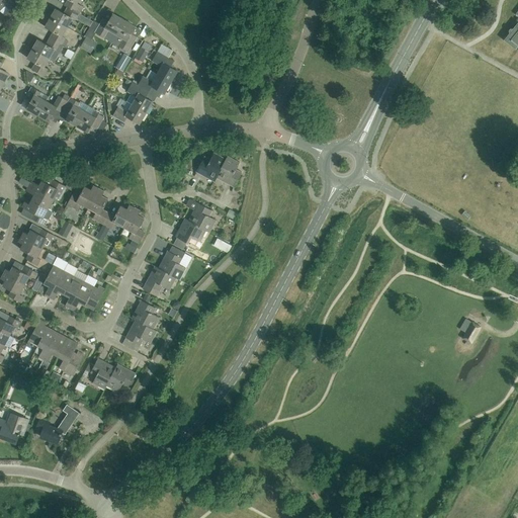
[(1,0),(0,2),(0,10),(6,5),(10,9),(3,16),(7,21),(22,6),(17,2),(18,0),(1,0)]
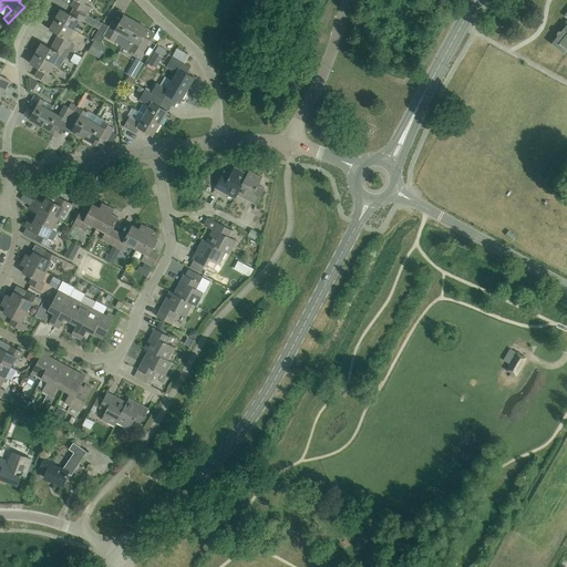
[(74,0),(71,6),(83,13),(88,6),(84,4),(86,0),(74,0)]
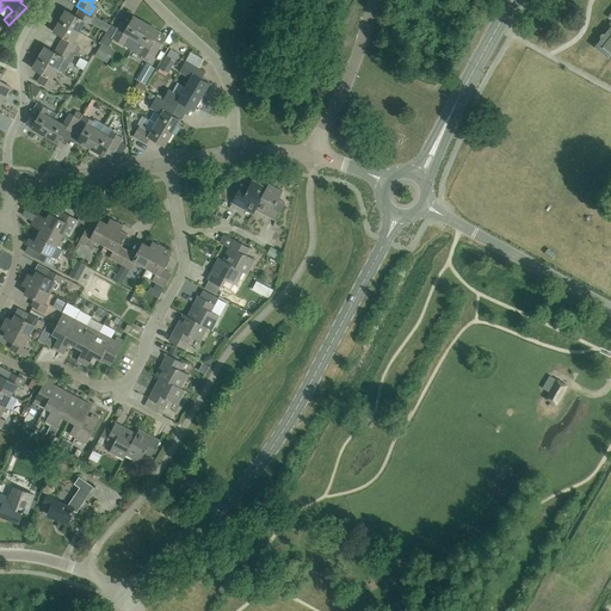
[(66,11),(60,22),(79,32),(86,22),(90,24),(93,17),(90,14),(76,6),(76,7),(80,8),(75,16),(66,11)]
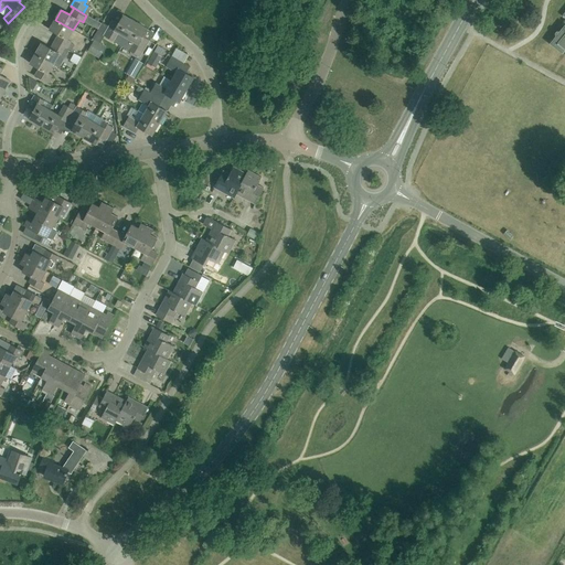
[(564,13),(563,17),(564,18),(564,28),(562,33),(560,32),(557,31),(555,32),(555,34),(556,36),(557,38),(552,44),(562,52),(564,50),(564,13)]
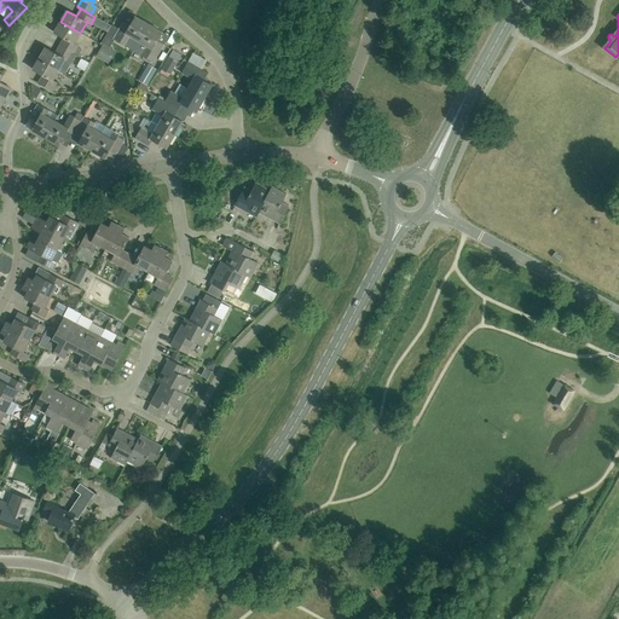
[(106,34),(111,25),(96,17),(94,17),(91,24),(106,34)]
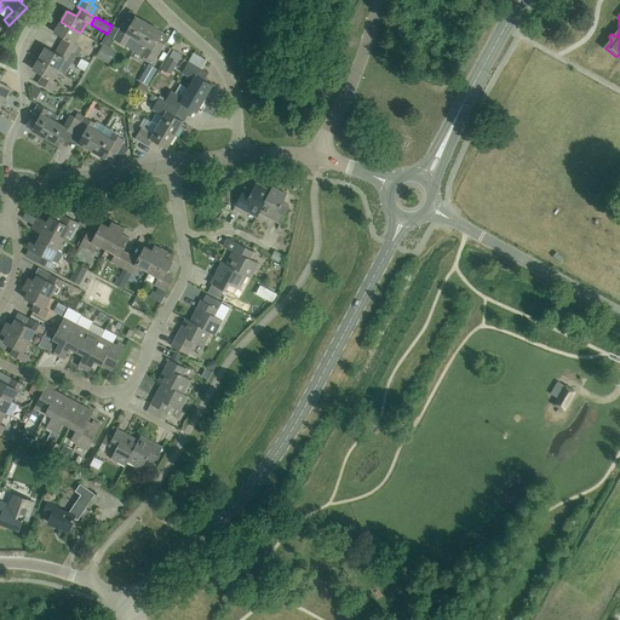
[(124,46),(125,45),(133,51),(139,41),(149,24),(136,17),(131,26),(124,21),(113,40),(124,46)]
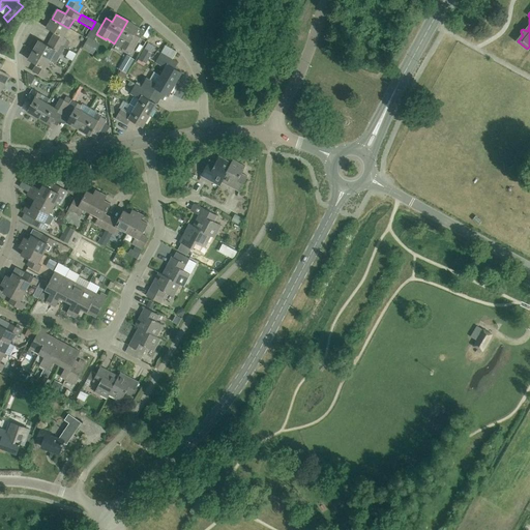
[(47,28),(55,32),(51,39),(63,46),(66,40),(66,39),(63,37),(68,28),(52,19),(47,28)]
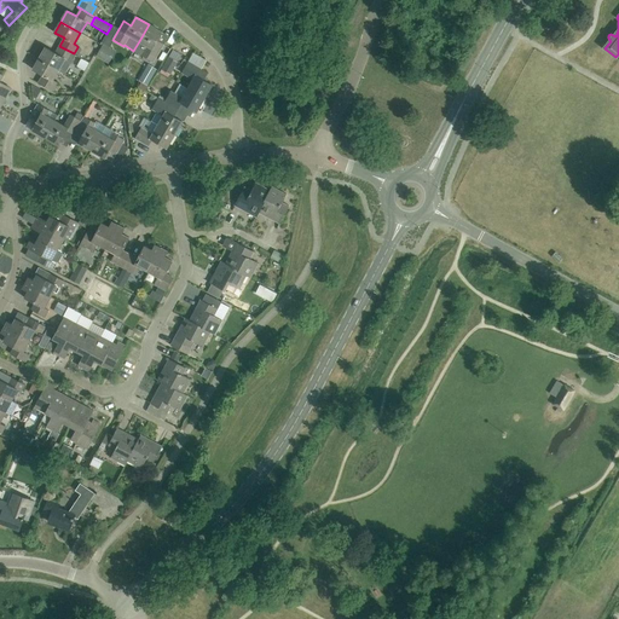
[(157,41),(162,33),(149,24),(139,41),(133,51),(143,56),(143,57),(154,63),(165,45),(157,41)]
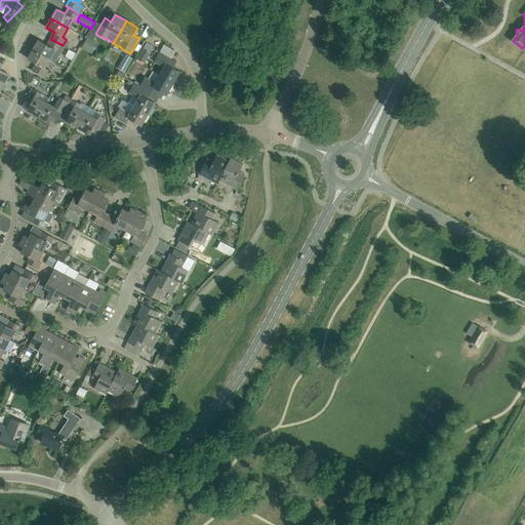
[(90,53),(96,42),(87,37),(81,48),(90,53)]
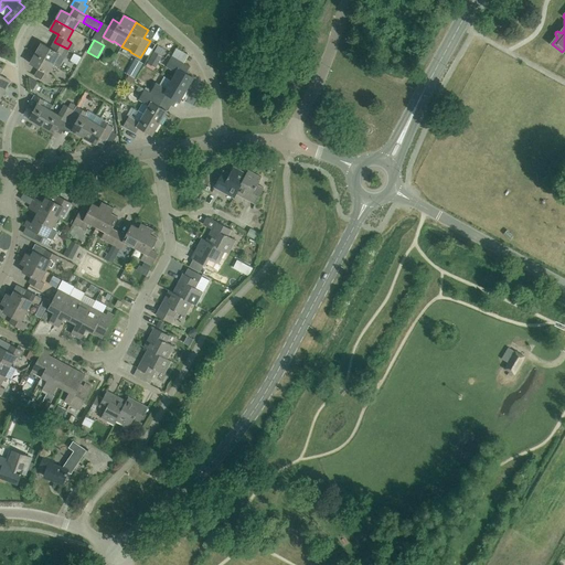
[(42,43),(35,53),(54,64),(60,67),(70,50),(67,49),(54,42),(51,49),(42,43)]
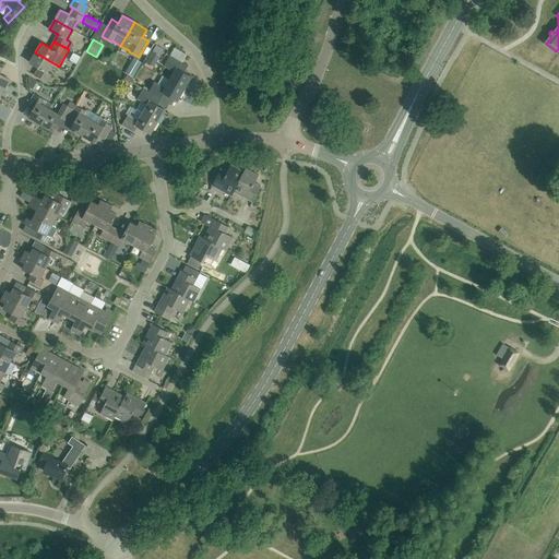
[(154,68),(161,57),(152,51),(145,63),(154,68)]
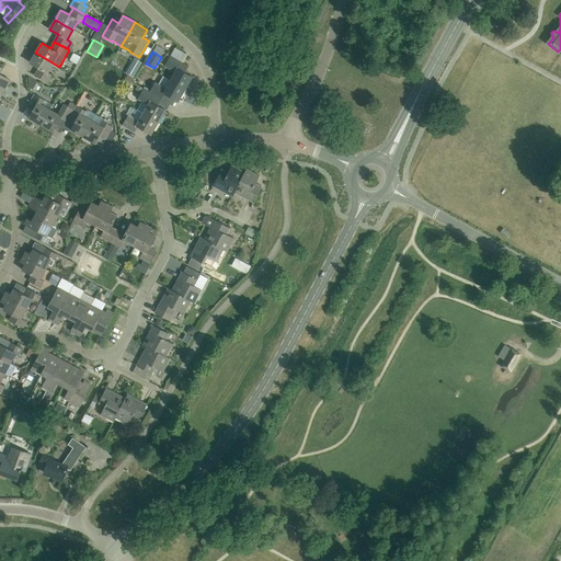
[(54,64),(35,53),(30,63),(38,68),(35,76),(47,82),(52,75),(48,73),(54,64)]
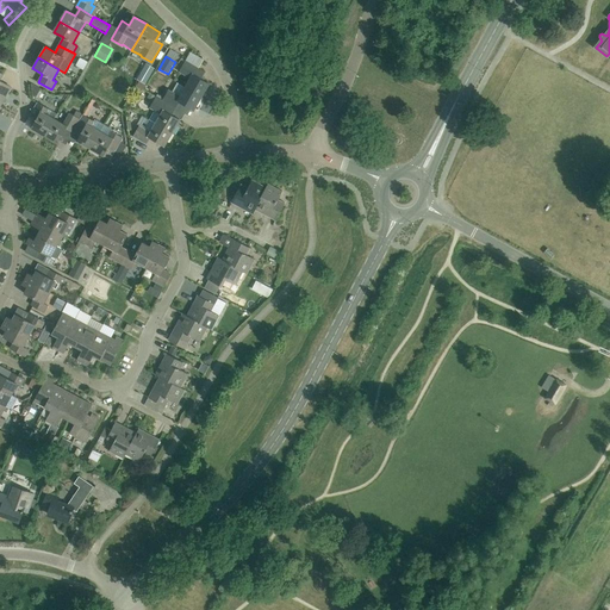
[(185,87),(201,98),(210,83),(201,79),(205,73),(192,64),(186,61),(179,72),(185,75),(191,79),(185,87)]
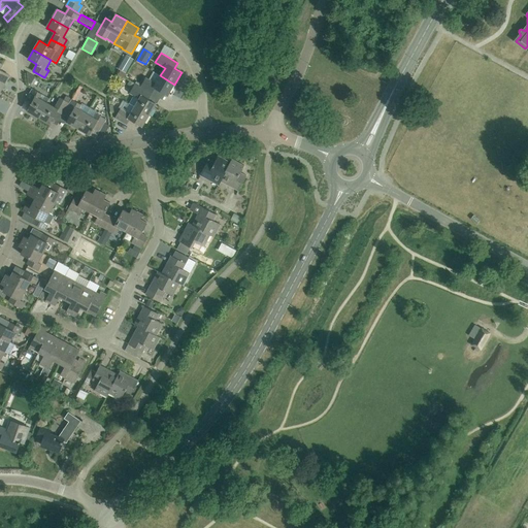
[(126,55),(118,69),(121,70),(126,73),(134,60),(126,55)]
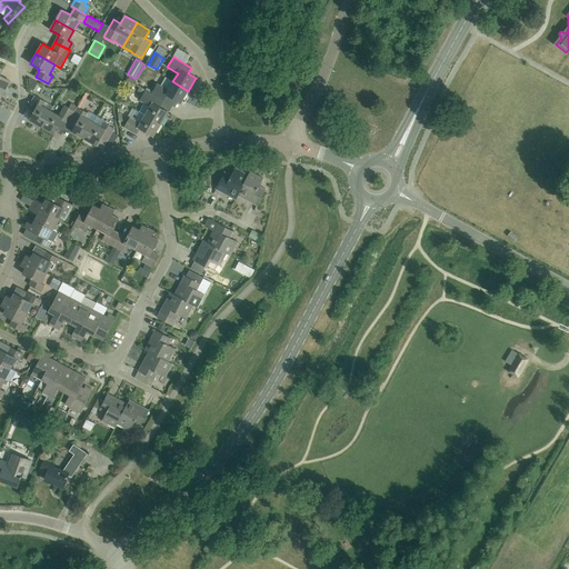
[(0,91),(3,93),(10,81),(0,76),(0,75),(3,70),(0,68),(0,91)]
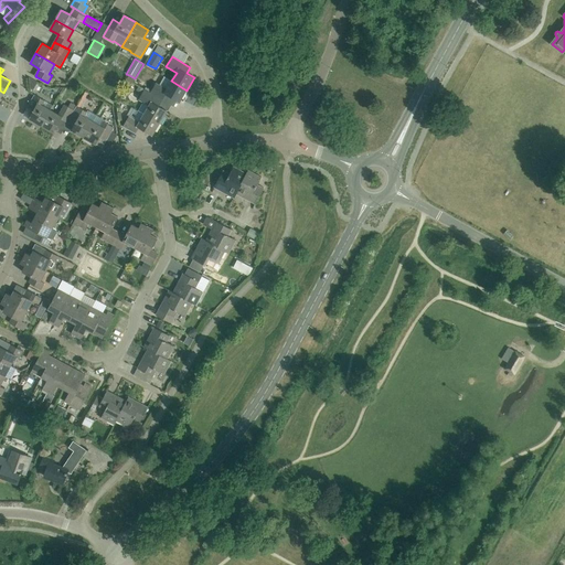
[(38,83),(29,77),(29,87),(33,89),(38,83)]
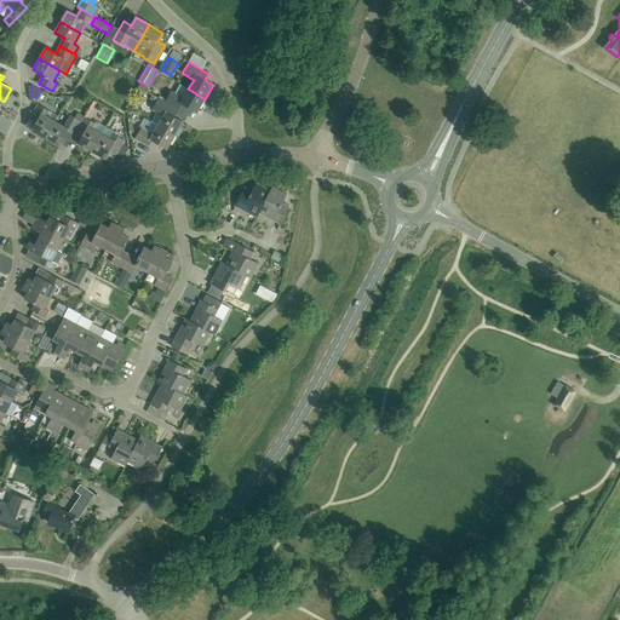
[(197,113),(205,99),(188,89),(183,98),(171,92),(165,102),(159,98),(178,110),(182,104),(197,113)]
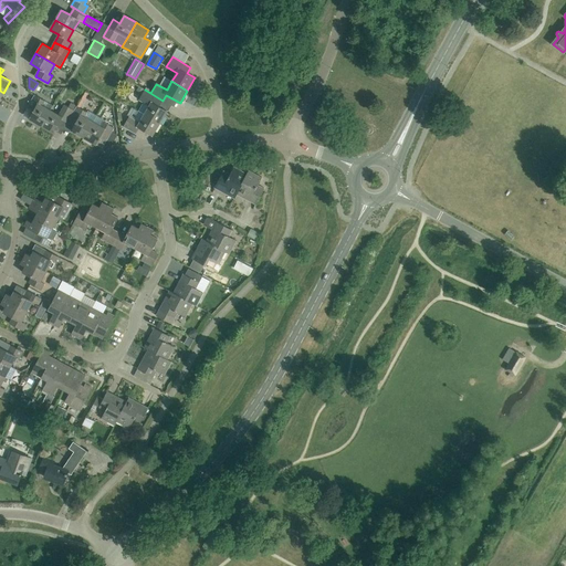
[(145,115),(160,124),(167,112),(159,106),(163,101),(145,90),(139,100),(144,102),(138,111),(145,115)]
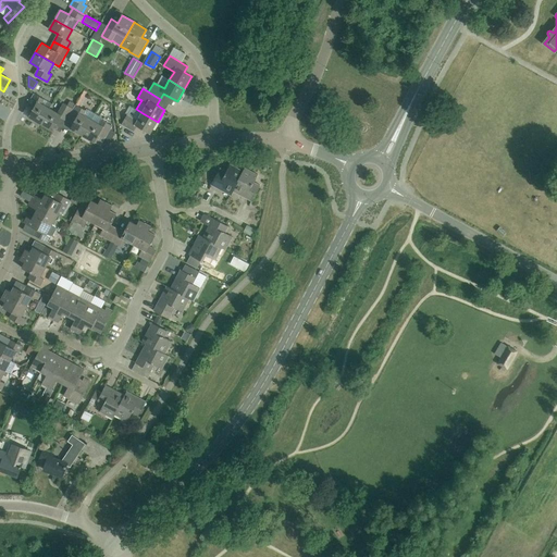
[(40,124),(49,109),(41,103),(44,99),(34,94),(27,106),(33,109),(28,116),(40,124)]
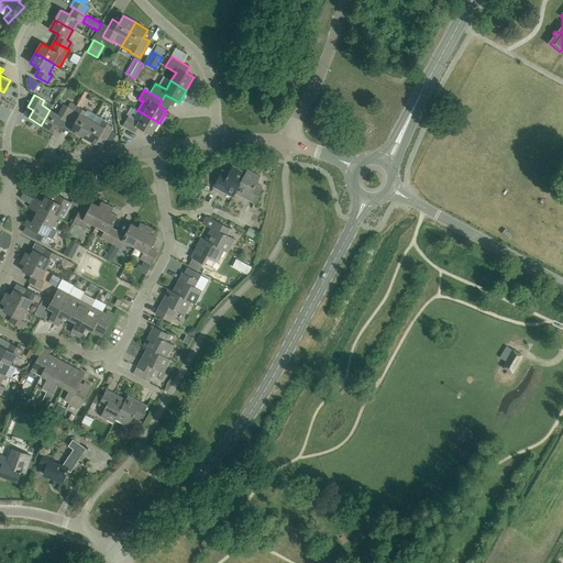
[(75,110),(74,110),(65,105),(58,116),(50,110),(41,125),(54,132),(62,119),(67,122),(75,110)]
